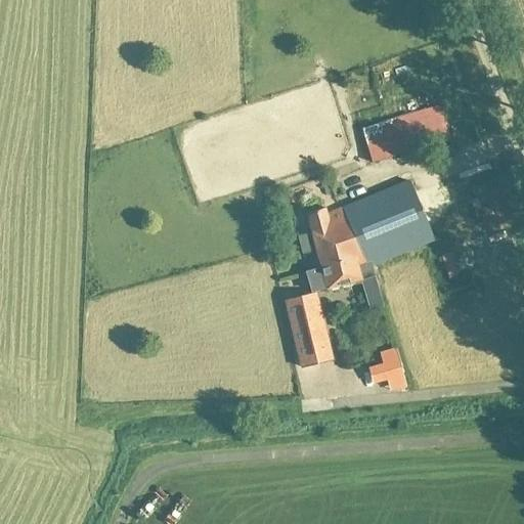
[(425,108),(361,127),(372,163),(435,143),(425,108)]
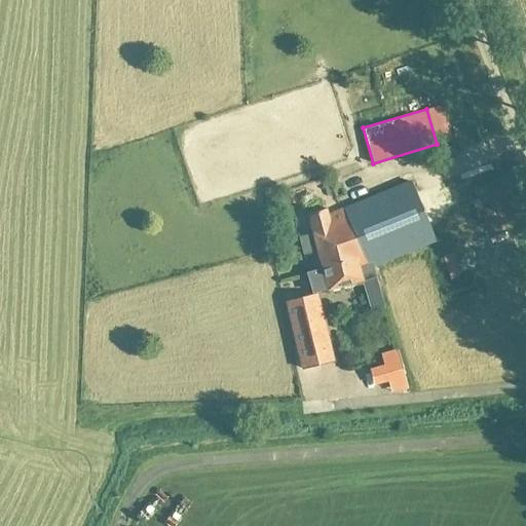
[(368,253),(371,263),(428,238),(404,182),(339,210),(336,202),(326,208),(308,215),(312,233),(299,236),(303,254),(317,250),(322,266),(368,253)]
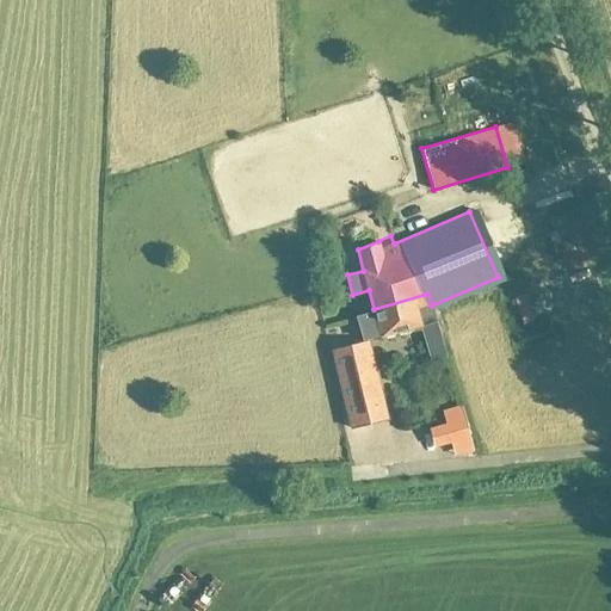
[(356,315),(362,338),(380,333),(380,335),(434,321),(431,306),(427,294),(374,309),(374,310),(356,315)]
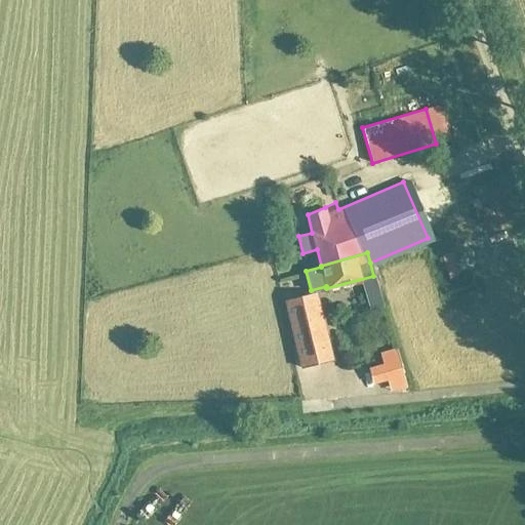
[(316,291),(285,298),(301,366),(318,362),(318,360),(331,357),(316,291)]
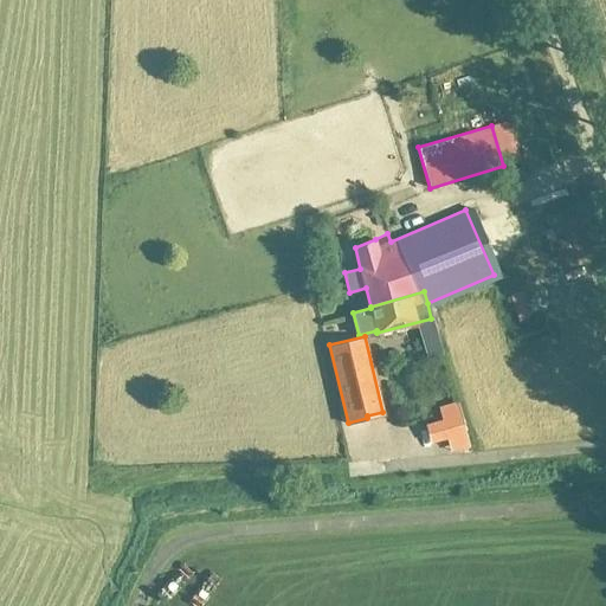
[(457,421),(440,426),(437,413),(418,418),(426,447),(462,438),(457,421)]
